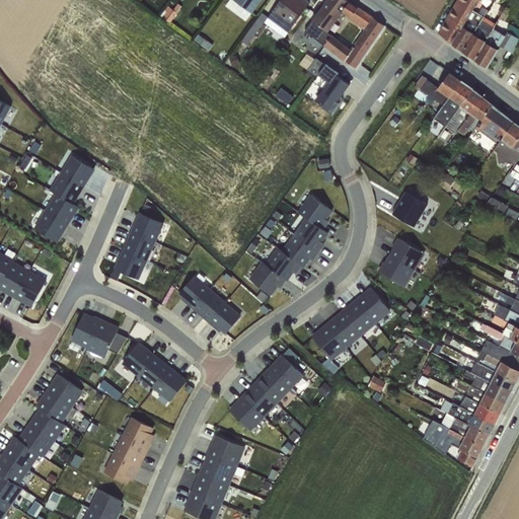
[(240,4),(252,13),(263,0),(229,0),(227,4),(236,10),(240,4)]
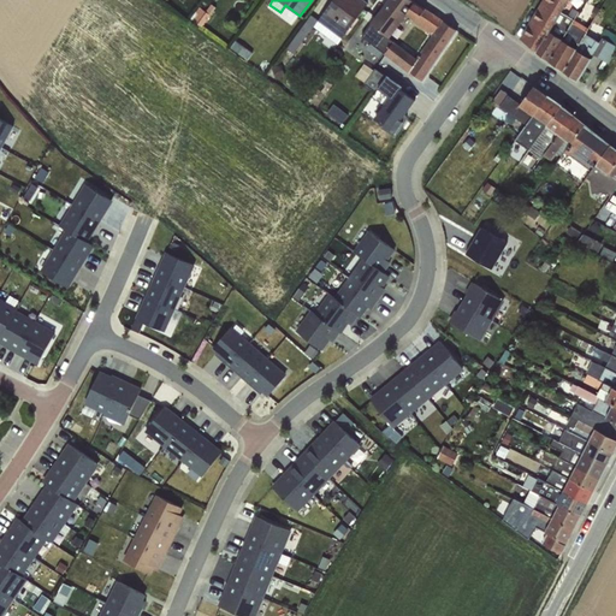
[(298,52),(315,25),(342,43),(371,0),(369,0),(335,0),(321,19),(312,13),(290,46),(298,52)]
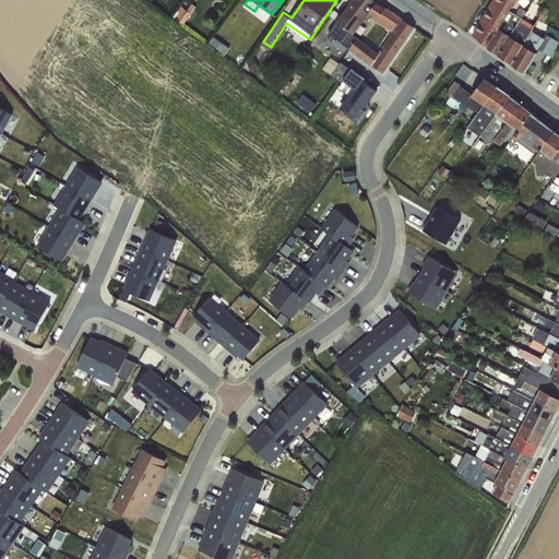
[(352,0),(330,34),(388,72),(419,25),(381,0),(352,0)]
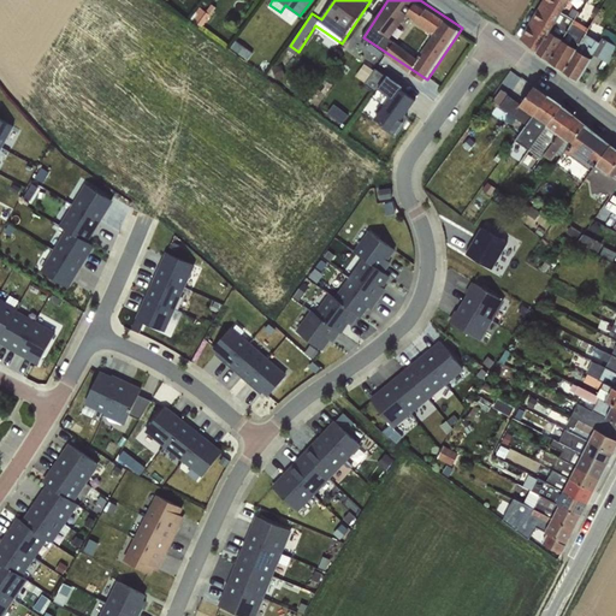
[(544,0),(523,45),(587,76),(598,54),(612,61),(615,53),(615,31),(606,27),(605,30),(594,25),(593,29),(575,21),(568,35),(557,29),(570,0),(544,0)]
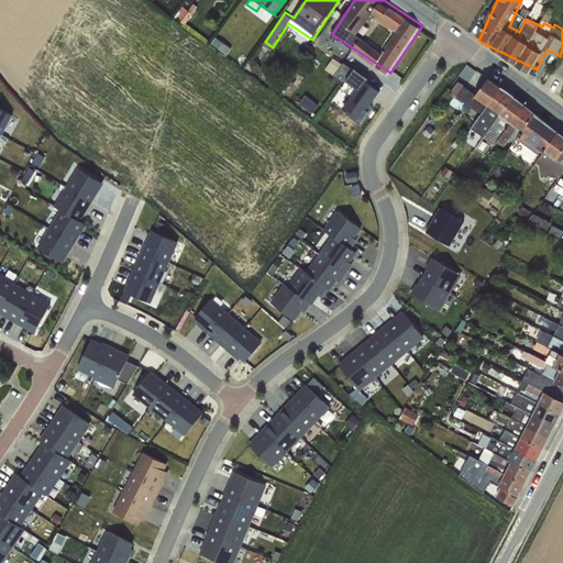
[(177,15),(187,23),(195,12),(185,4),(177,15)]
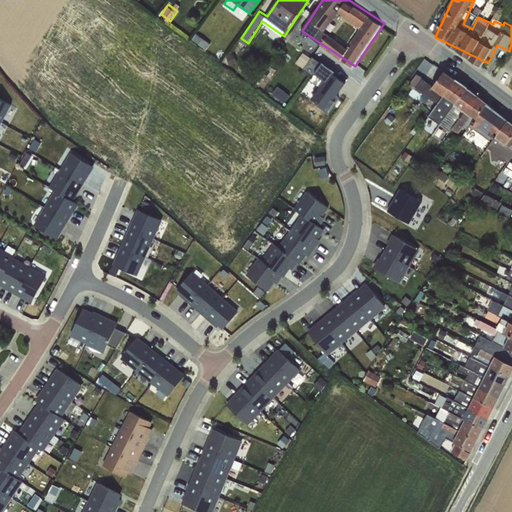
[(331,110),(352,81),(315,55),(305,69),(325,83),(314,98),(331,110)]
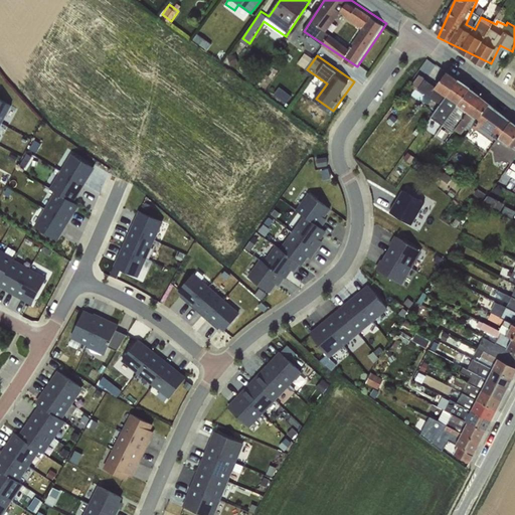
[(514,162),(514,119),(453,71),(441,87),(483,118),(477,126),(498,142),(493,148),(500,153),(499,154),(513,165),(514,162)]
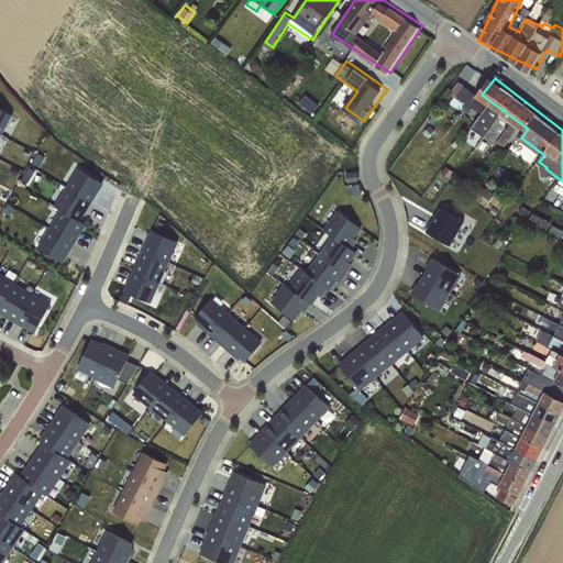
[(521,134),(526,129),(461,80),(453,90),(484,113),(474,127),(498,144),(501,141),(508,146),(519,132),(521,134)]
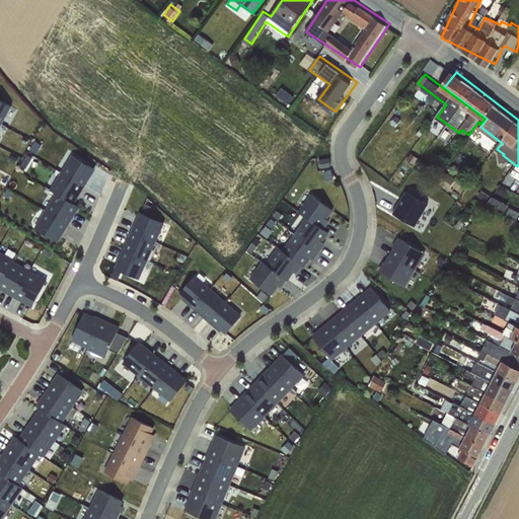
[(284,87),(279,93),(290,102),(295,95),(284,87)]
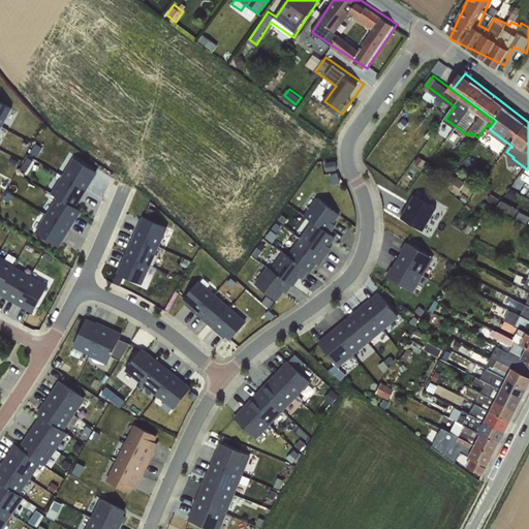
[(0,97),(0,131),(13,103),(0,97)]
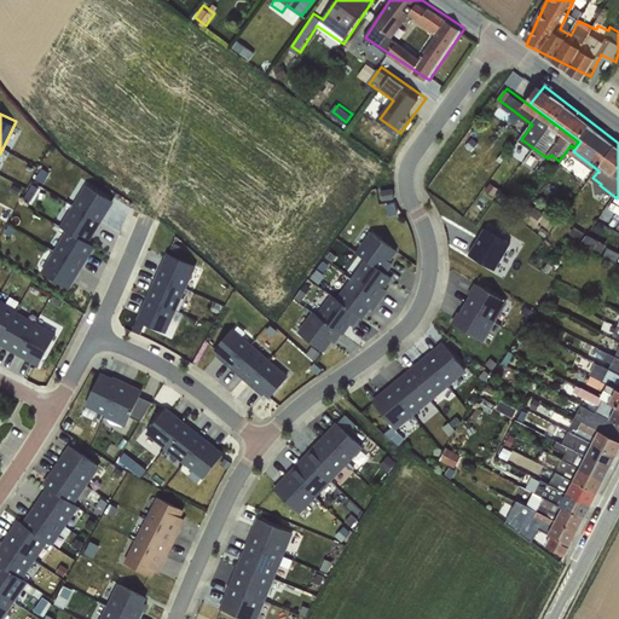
[(76,287),(97,241),(96,241),(116,196),(85,181),(64,226),(62,225),(41,271),(76,287)]
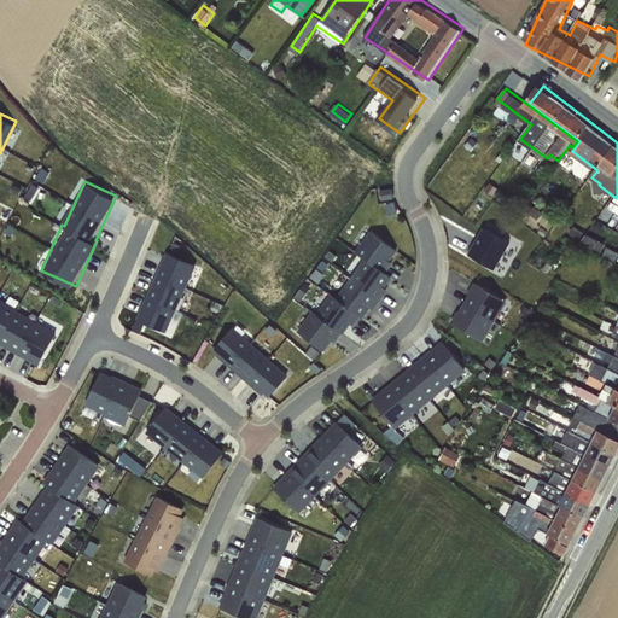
[(499,270),(513,239),(484,226),(470,257),(499,270)]
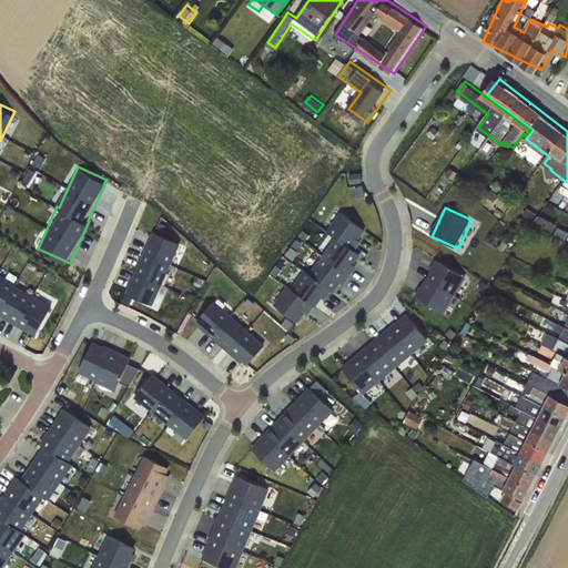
[(334,237),(348,246),(355,237),(357,240),(364,231),(340,213),(326,231),(334,237)]
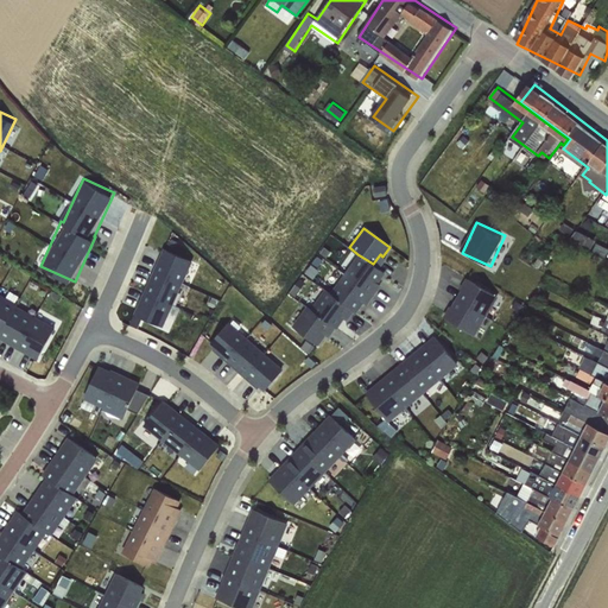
[(163,246),(138,316),(170,327),(194,257),(163,246)]
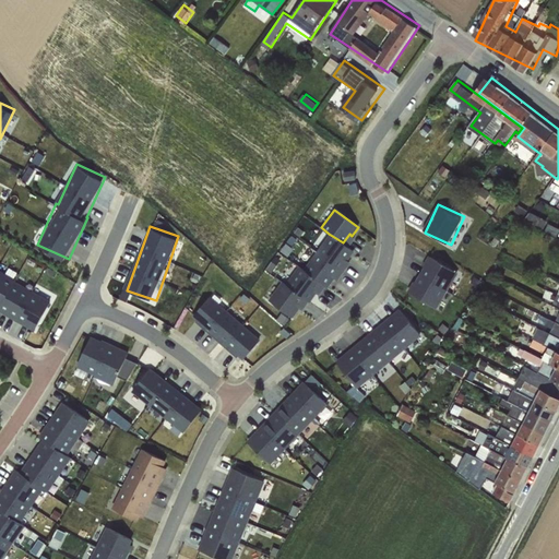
[(343,242),(329,234),(316,252),(343,272),(349,263),(347,260),(353,251),(343,242)]
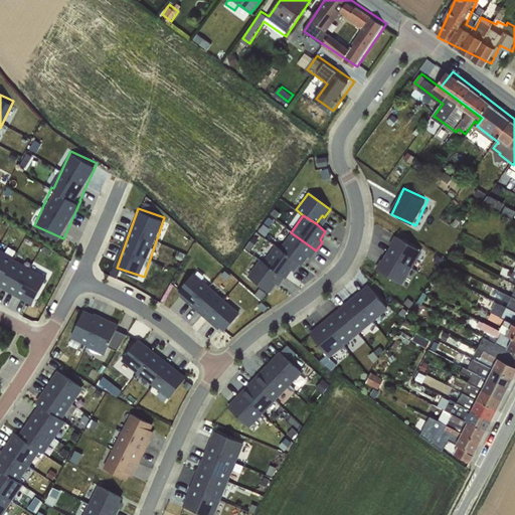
[(316,250),(291,232),(280,248),(300,264),(302,266),(309,256),(311,259),(316,250)]
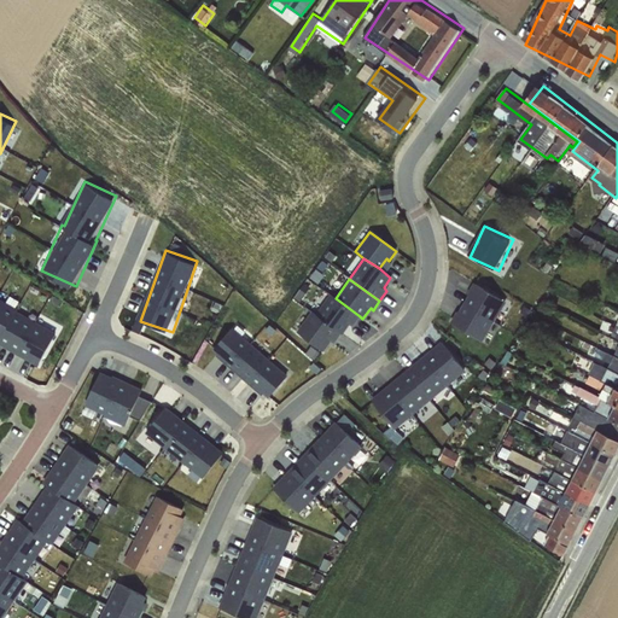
[(485,340),(511,299),(478,279),(453,320),(485,340)]
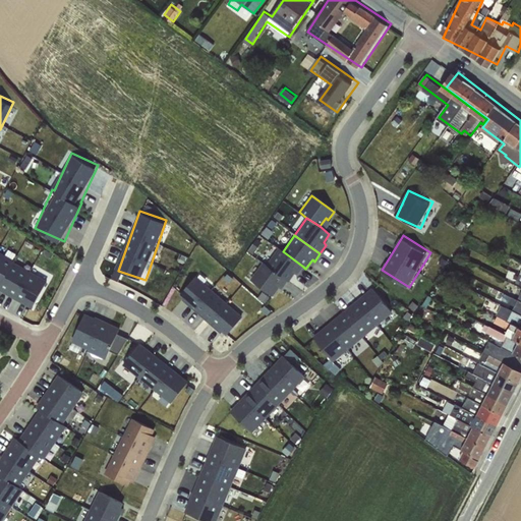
[(267,265),(288,281),(294,273),(297,275),(303,267),(283,251),(278,248),(267,265)]
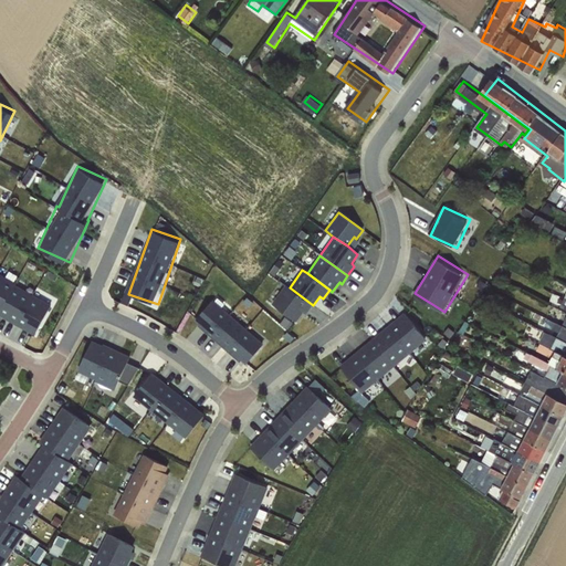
[(0,274),(0,308),(13,285),(14,283),(0,274)]
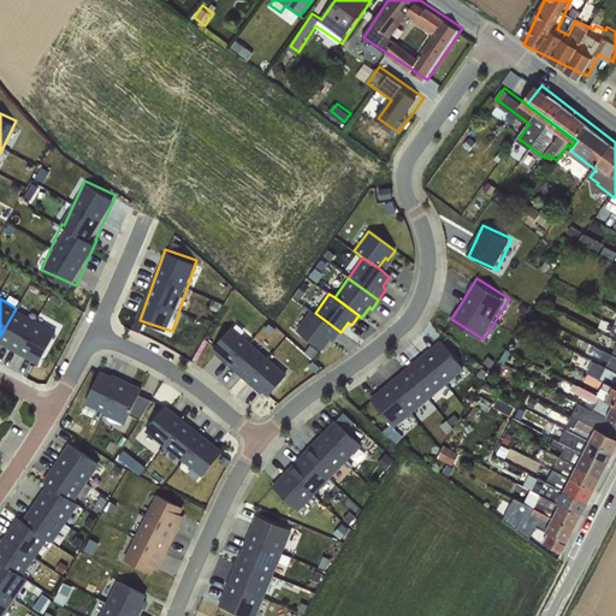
[(0,342),(17,351),(35,323),(15,311),(0,336),(0,342)]
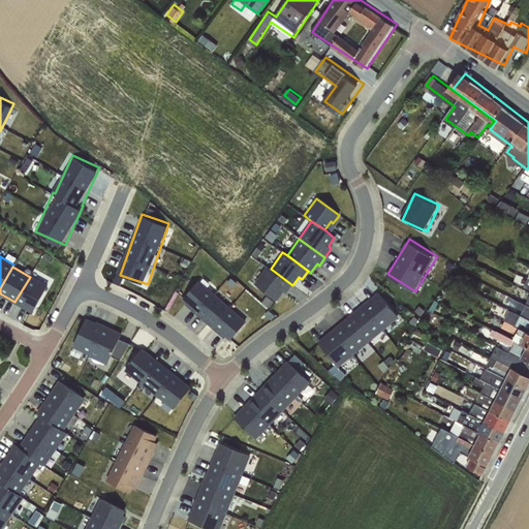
[(292,285),(271,269),(266,267),(254,283),(278,300),(284,291),(287,293),(292,285)]
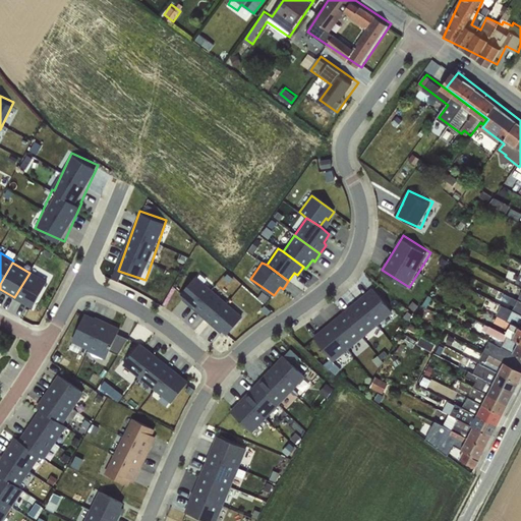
[(30,273),(14,297),(32,307),(46,282),(30,273)]
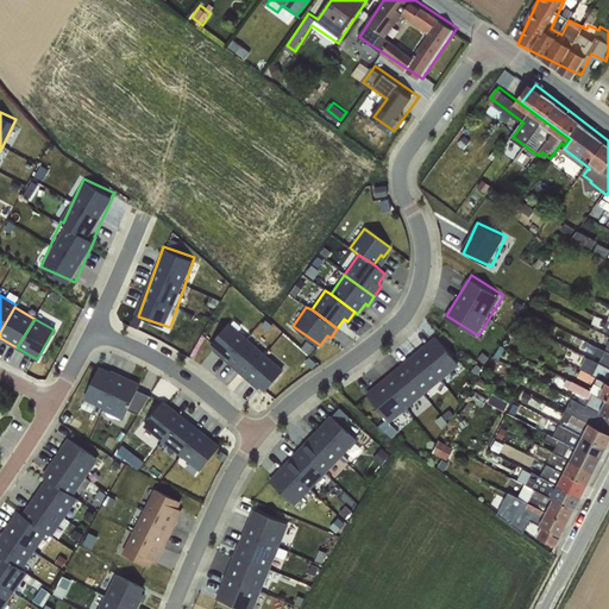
[(608,321),(606,320),(602,319),(600,321),(598,325),(608,330),(608,321)]
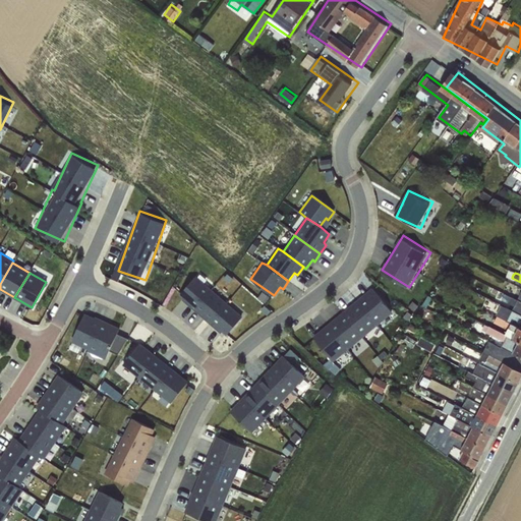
[(229,337),(247,315),(197,274),(179,294),(229,337)]
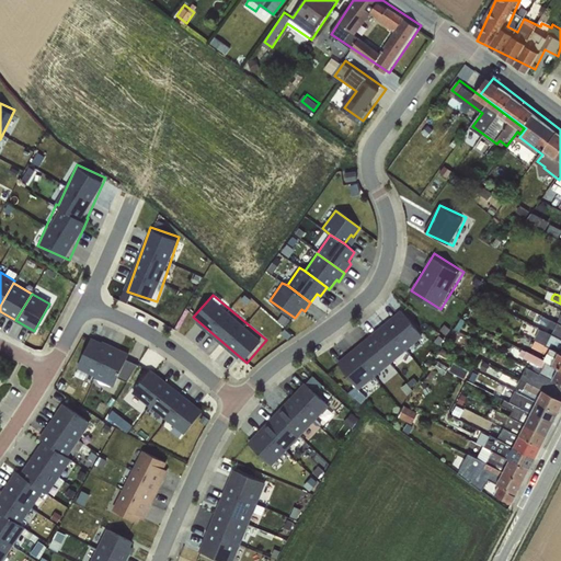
[(384,323),(408,348),(423,336),(401,309),(384,323)]
